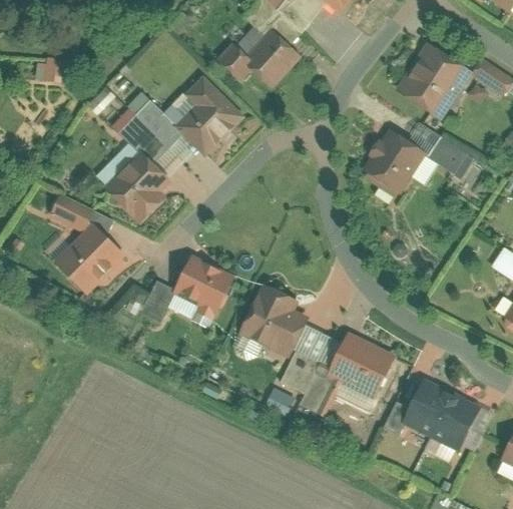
[(324,0),(338,12),(347,0),(324,0)]
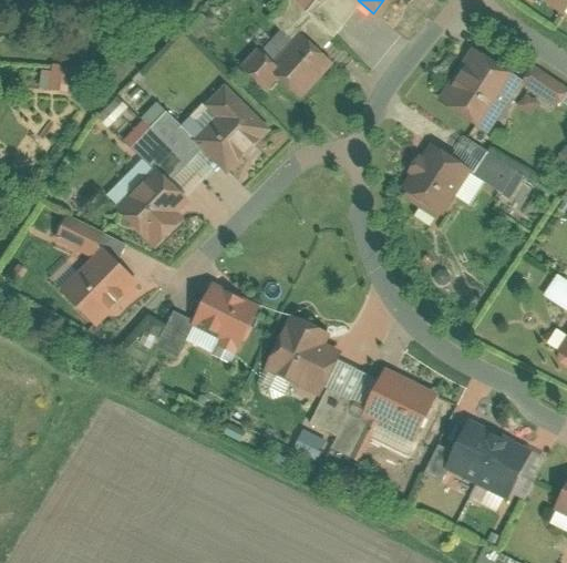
[(566,6),(566,0),(534,0),(560,17),(566,6)]
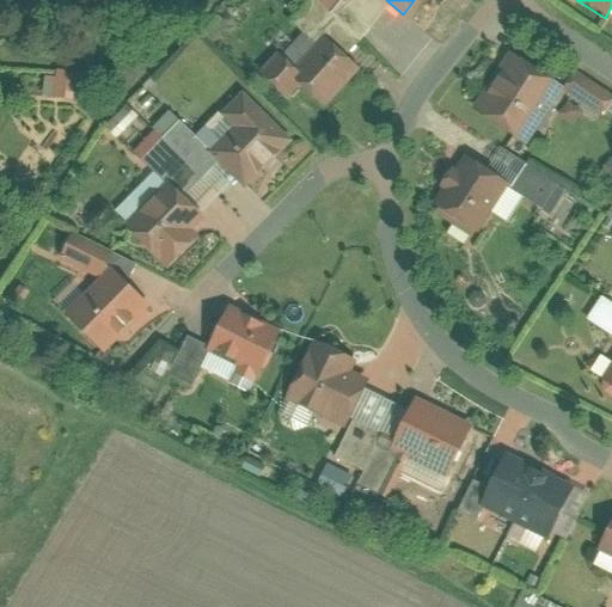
[(355,65),(320,37),(288,78),(324,105),(355,65)]
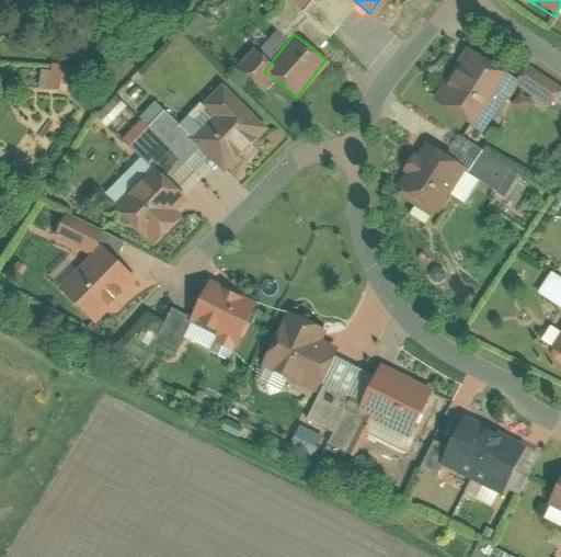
[(465,46),(431,99),(481,132),(515,79),(465,46)]
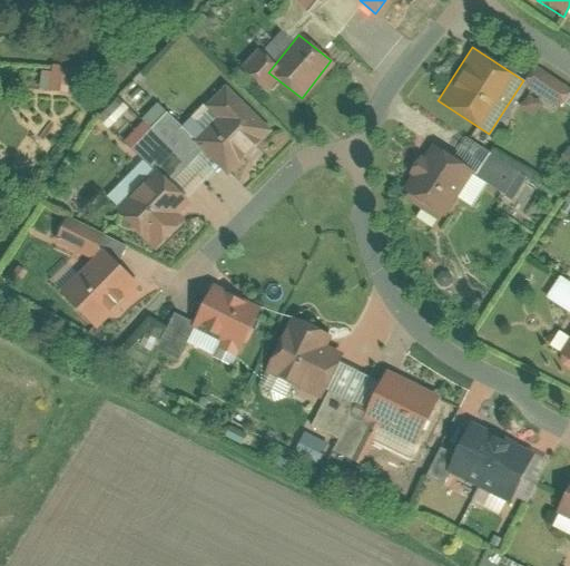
[(74,64),(51,61),(49,85),(71,87),(74,64)]
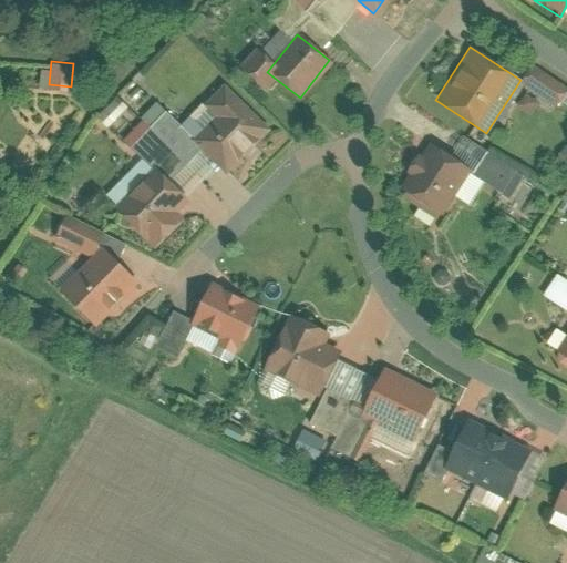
[(566,85),(531,64),(521,82),(556,104),(566,86),(566,85)]
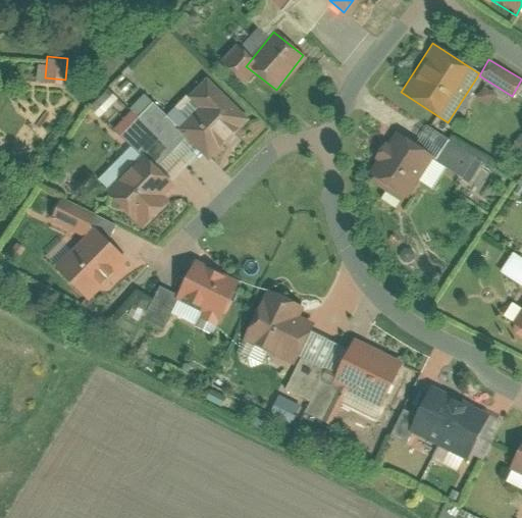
[(247,117),(205,74),(164,114),(206,157),(247,117)]
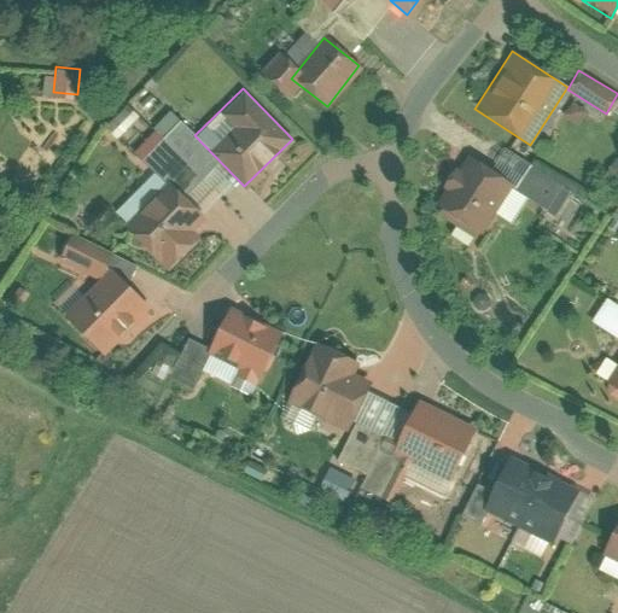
[(432,210),(478,239),(513,185),(467,156),(432,210)]
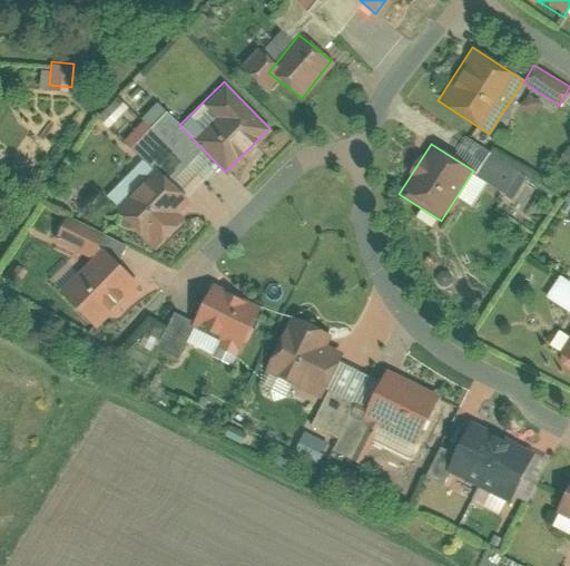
[(189,198),(154,164),(114,205),(149,238),(189,198)]
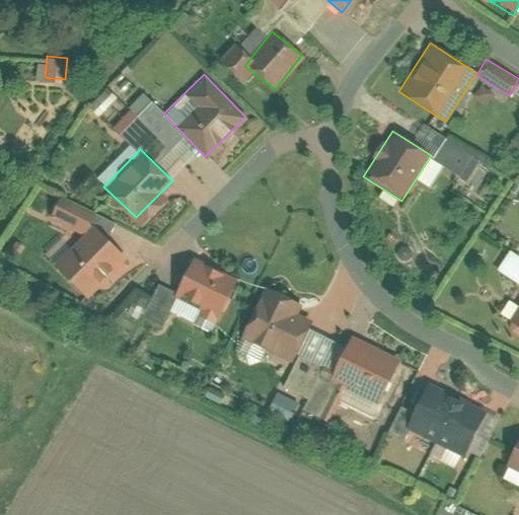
[(93,206),(53,194),(46,215),(81,226),(50,258),(85,292),(125,252),(89,218),(93,206)]
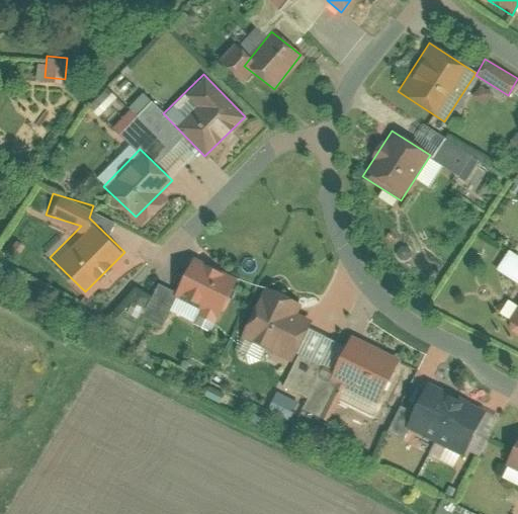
[(193,258),(175,296),(218,316),(236,278),(193,258)]
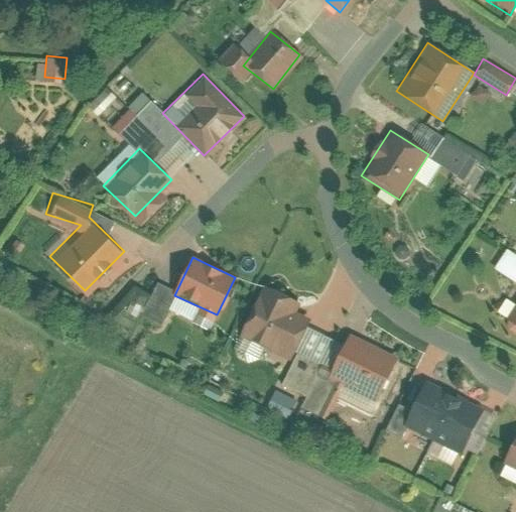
[(263,286),(240,335),(291,359),(309,320),(295,313),(300,303),(263,286)]
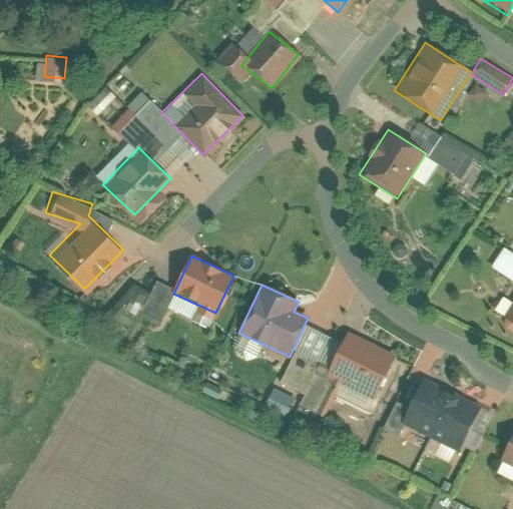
[(512,302),(503,317),(512,323),(512,302)]
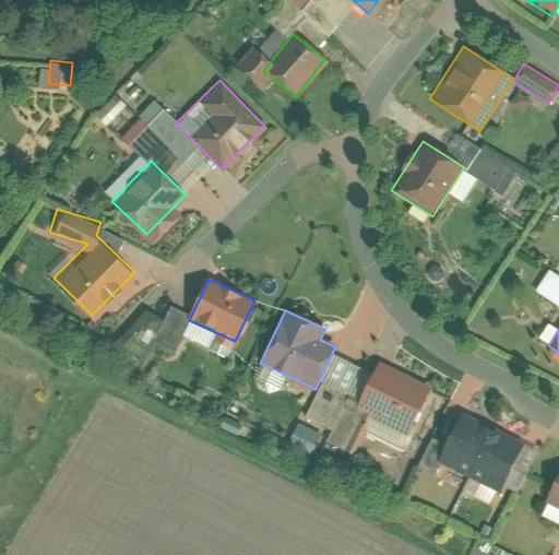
[(379,363),(356,410),(372,417),(367,429),(402,447),(430,388),(379,363)]
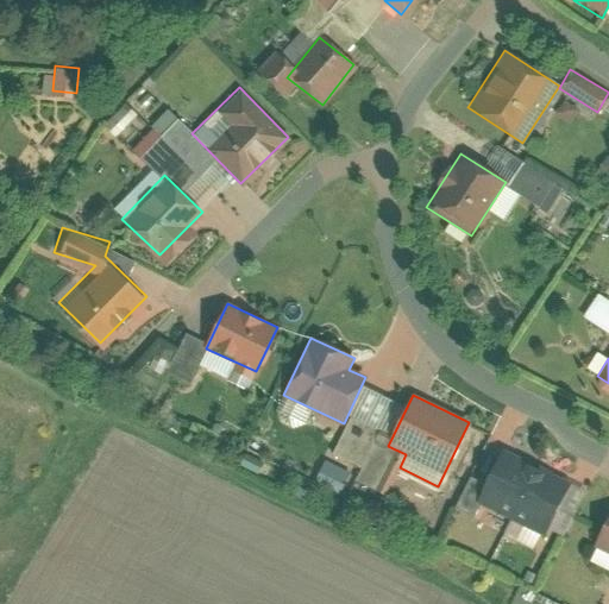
[(507,450),(479,503),(510,518),(538,465),(507,450)]
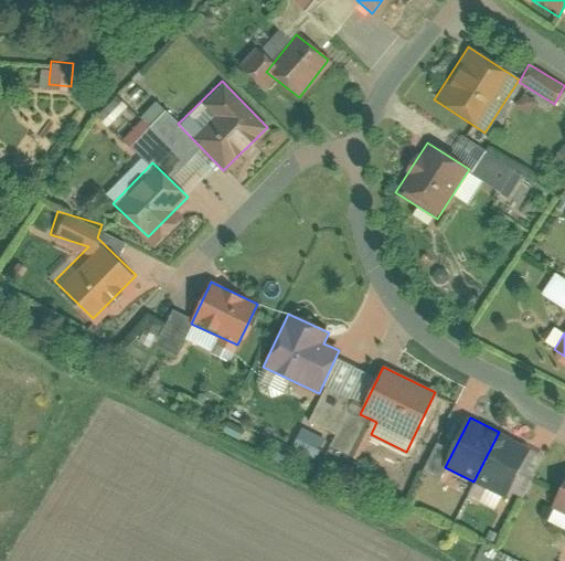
[(300,447),(324,457),(333,435),(309,425),(300,447)]
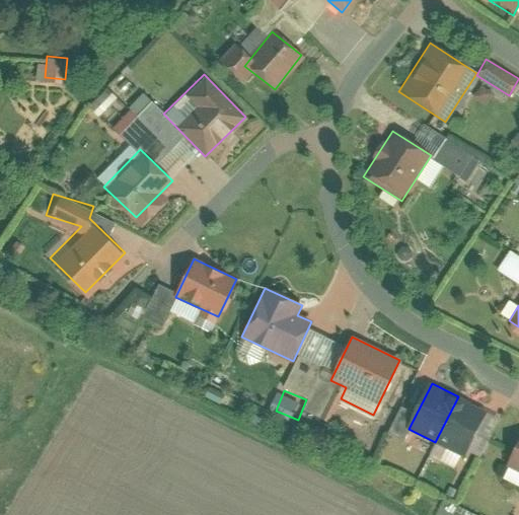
[(458,396),(435,442),(464,457),(488,411),(458,396)]
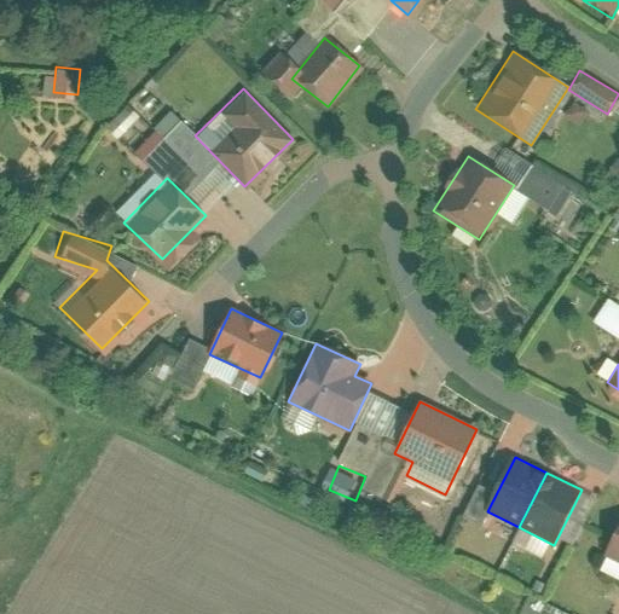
[(618,522),(603,555),(618,562),(618,522)]
